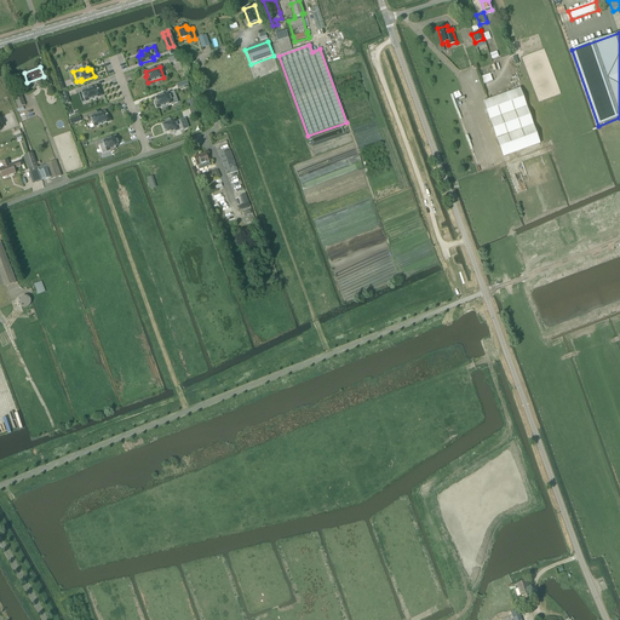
[(482,85),(493,81),(491,74),(480,78),(482,85)]
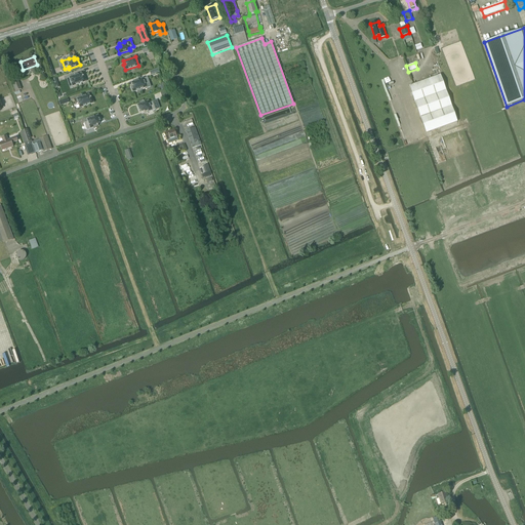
[(84,76),(83,76),(82,76),(81,73),(70,78),(73,86),(86,81),(84,76)]
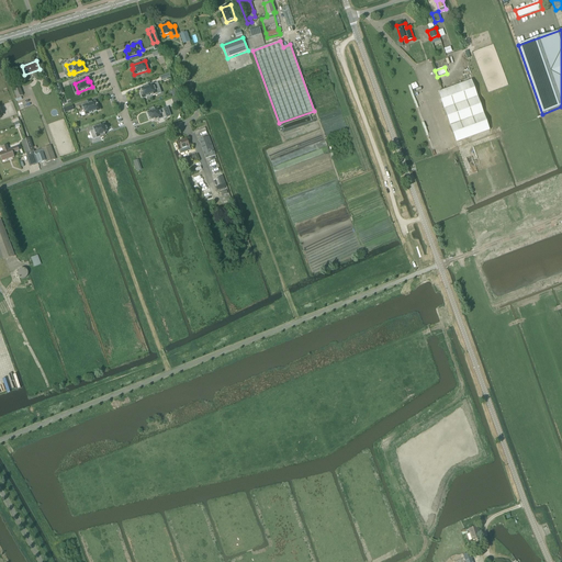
[(471,80),(438,92),(457,143),(490,130),(471,80)]
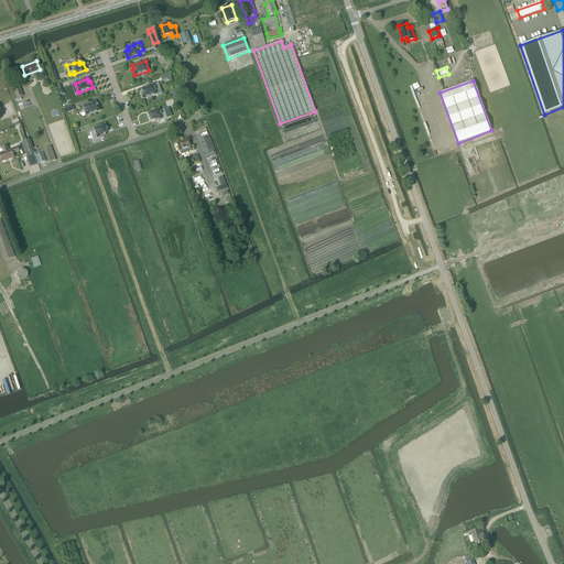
[(141,93),(143,99),(156,94),(158,95),(162,94),(159,83),(154,85),(154,84),(141,89),(142,93),(141,93)]
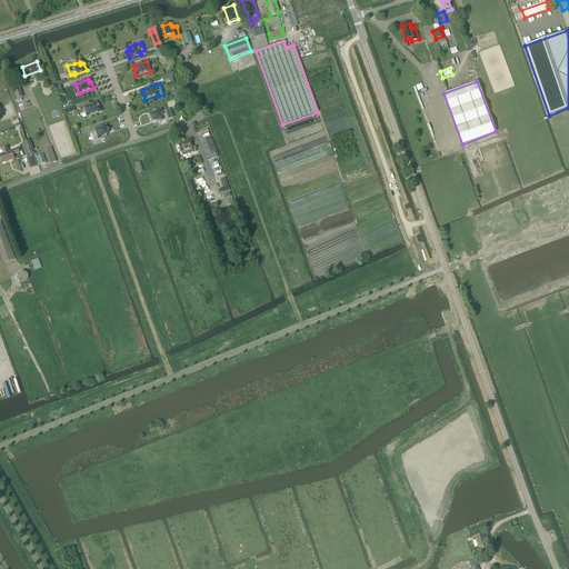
[(23,97),(20,89),(15,92),(17,99),(23,97)]
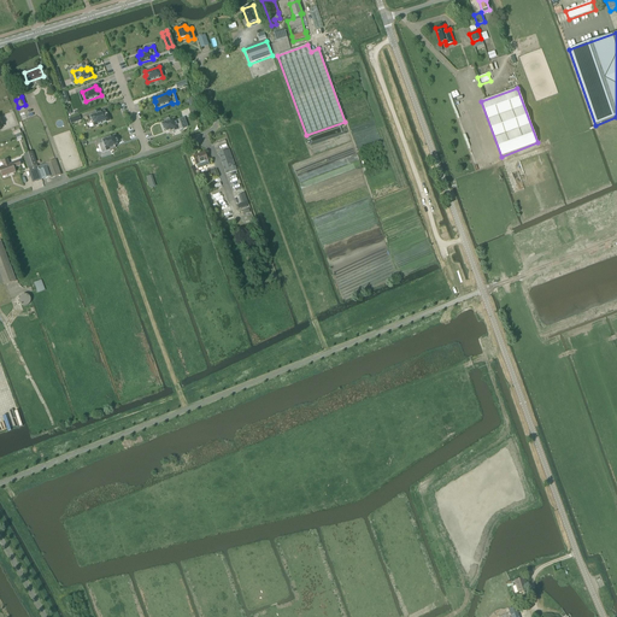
[(107,115),(106,115),(105,111),(90,116),(94,127),(110,121),(107,115)]
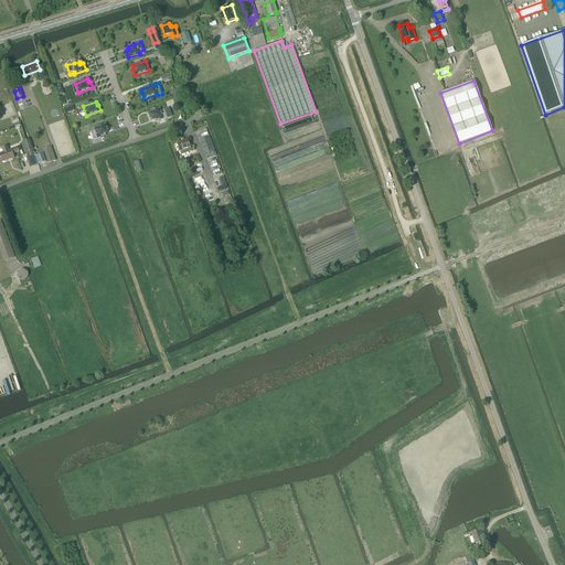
[(151,120),(155,119),(155,120),(155,121),(160,119),(160,120),(168,118),(164,109),(160,112),(160,109),(148,113),(151,120)]
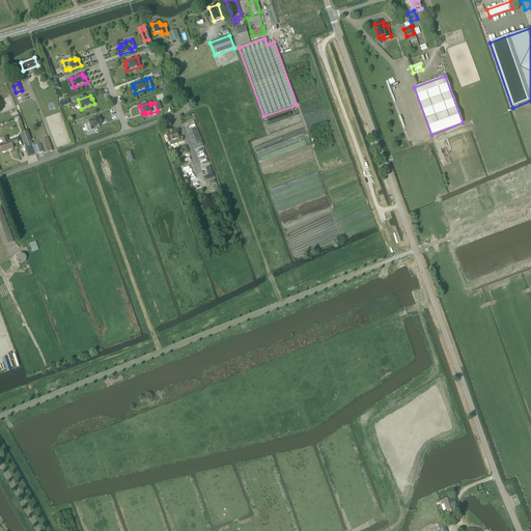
[(99,127),(99,124),(102,123),(99,117),(88,120),(89,122),(85,124),(88,132),(94,130),(94,129),(100,127),(99,127)]
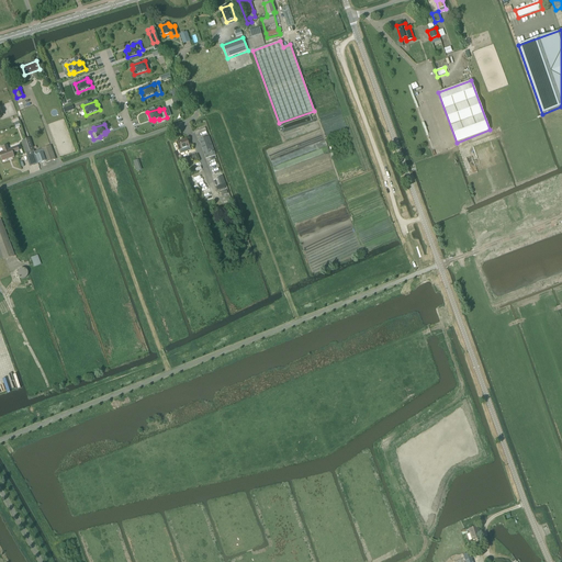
[(205,158),(213,156),(215,155),(209,137),(206,137),(199,139),(205,158)]
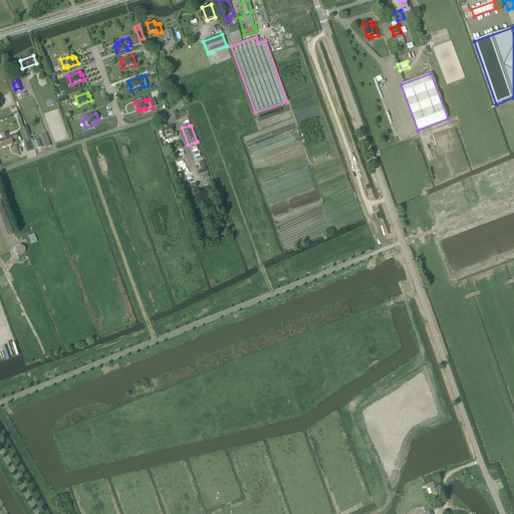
[(27,126),(20,130),(24,140),(25,143),(24,144),(27,153),(28,152),(35,150),(32,143),(32,141),(31,141),(30,138),(27,126)]
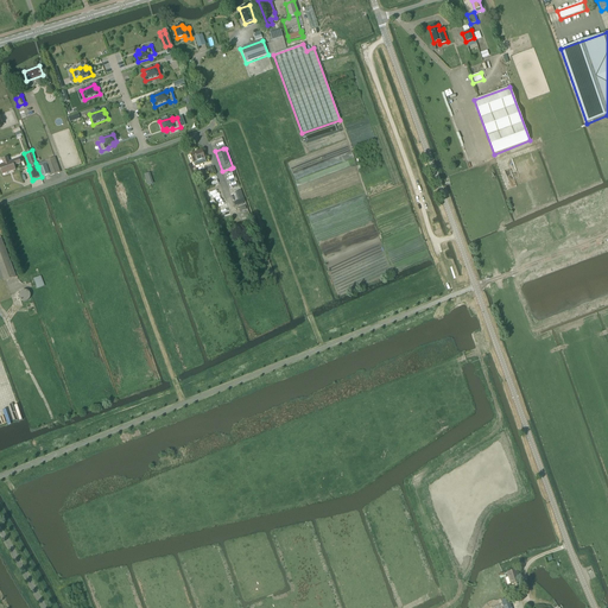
[(194,163),(195,166),(207,163),(204,158),(203,156),(202,150),(190,154),(192,163),(194,163)]
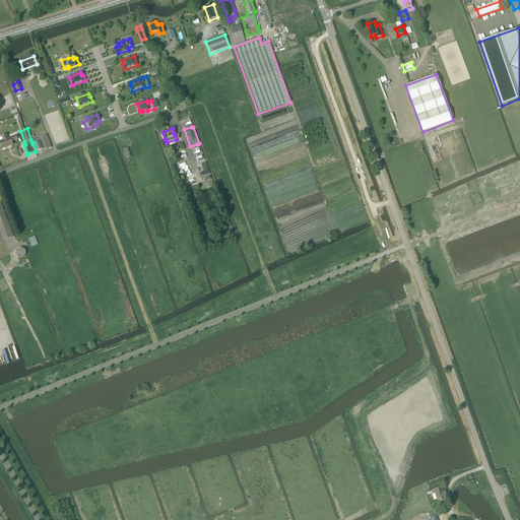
[(17,139),(16,136),(7,138),(6,135),(2,136),(3,140),(0,141),(0,143),(2,149),(3,148),(4,149),(6,148),(6,147),(12,145),(11,141),(17,139)]
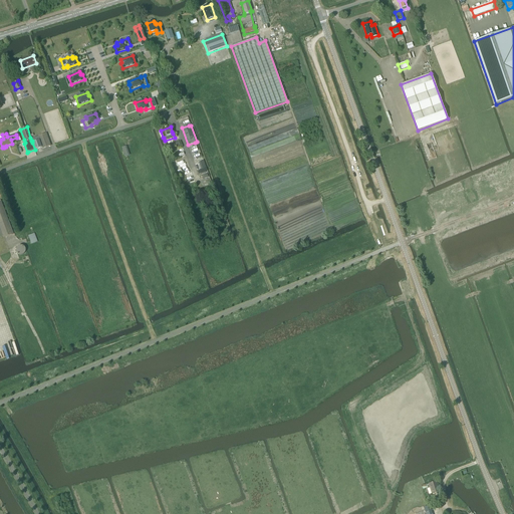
[(39,139),(42,149),(50,146),(47,136),(46,134),(38,136),(39,139)]
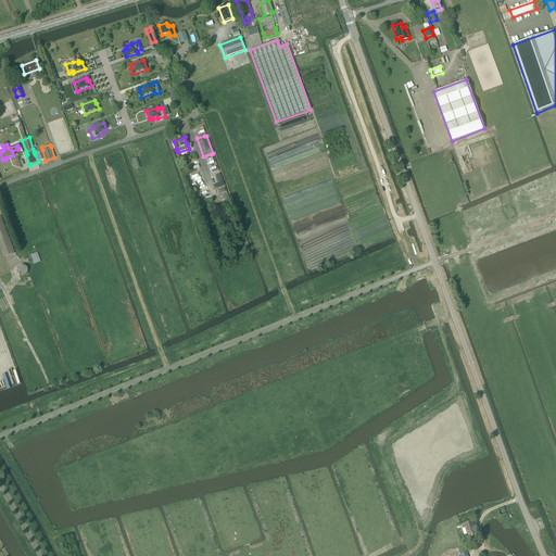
[(42,151),(35,154),(38,162),(45,160),(42,151)]
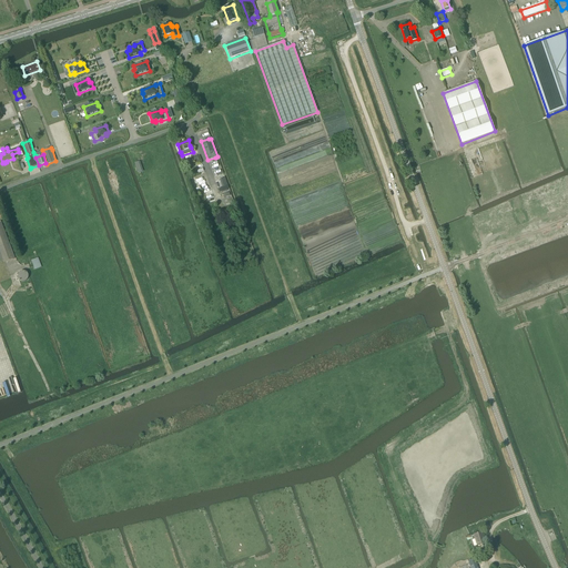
[(0,221),(0,251),(4,262),(14,259),(0,222),(0,221)]
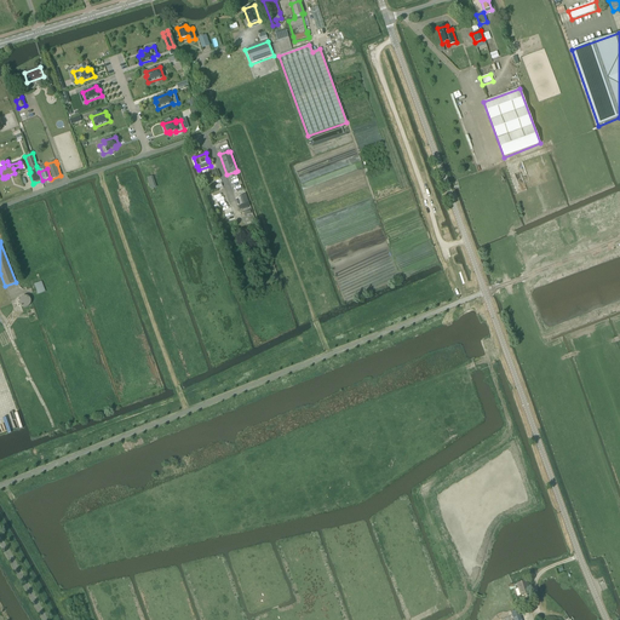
[(38,294),(46,292),(41,281),(34,285),(38,294)]
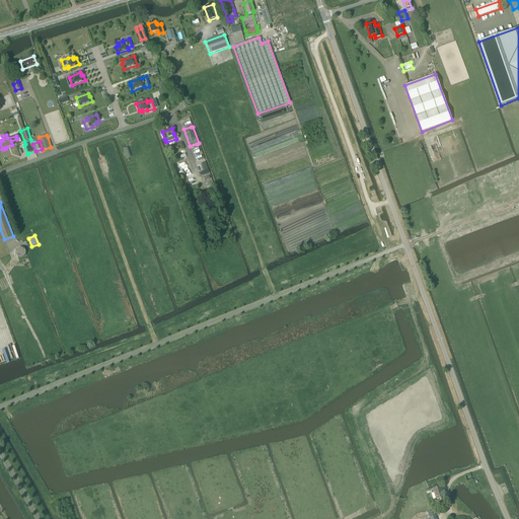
[(432,492),(432,493),(433,492),(437,501),(440,500),(439,498),(443,496),(440,487),(431,490),(432,492)]
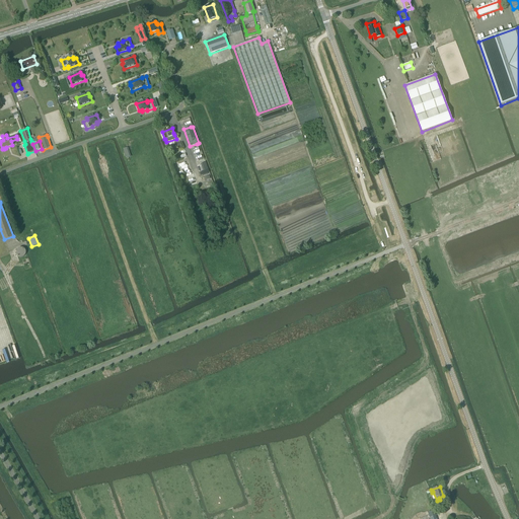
[(429,515),(420,518),(436,518),(434,513),(433,510),(428,512),(429,515)]
